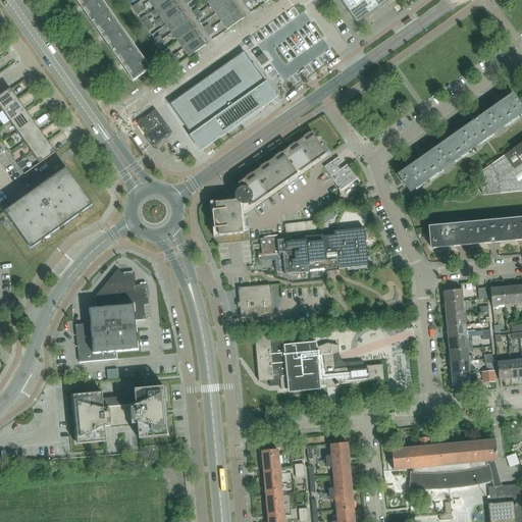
[(101,0),(74,0),(92,22),(108,10),(101,0)]
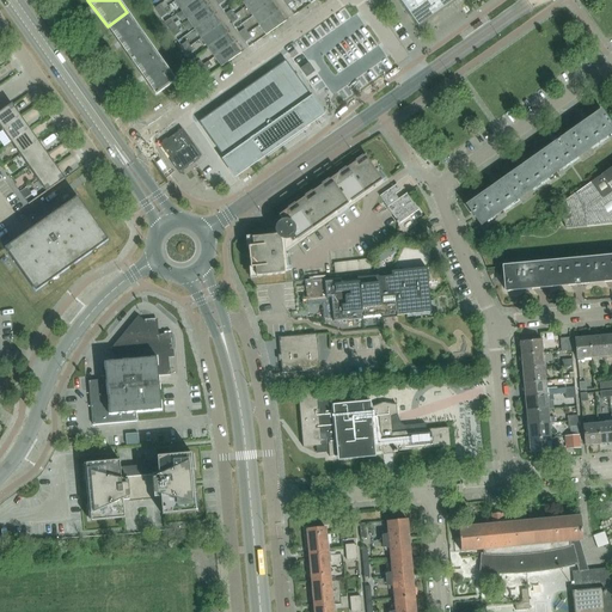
[(182,11),(196,0),(176,0),(175,1),(182,11)]
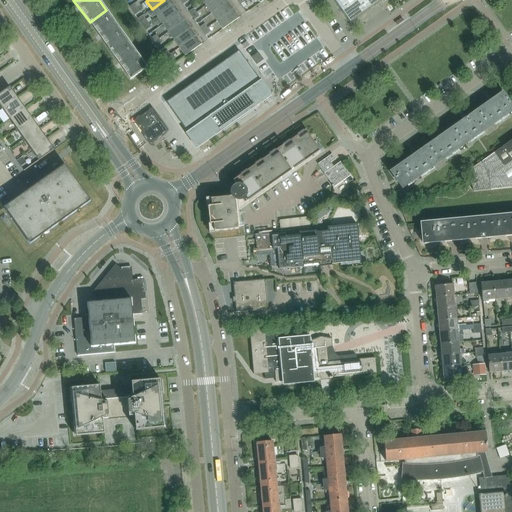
[(157,17),(173,5),(169,0),(164,0),(152,9),(157,17)]
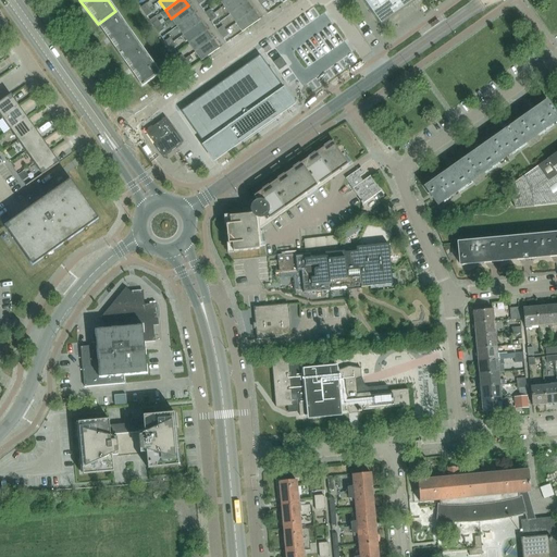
[(232,0),(224,7),(230,15),(247,2),(245,0),(232,0)]
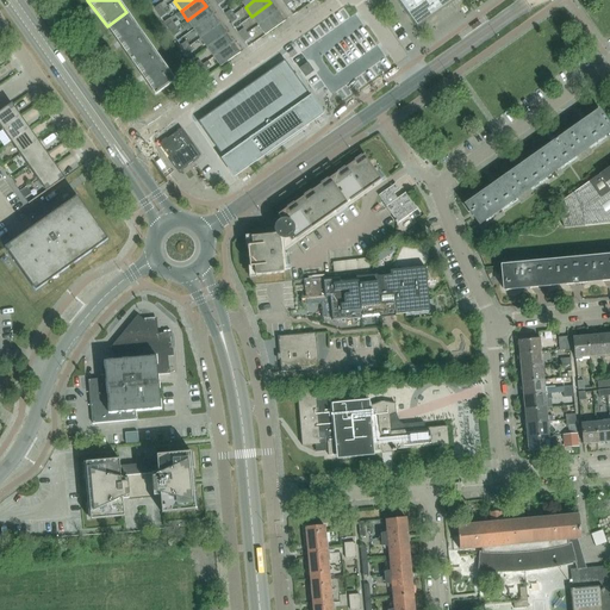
[(455,0),(396,0),(416,29),(455,0)]
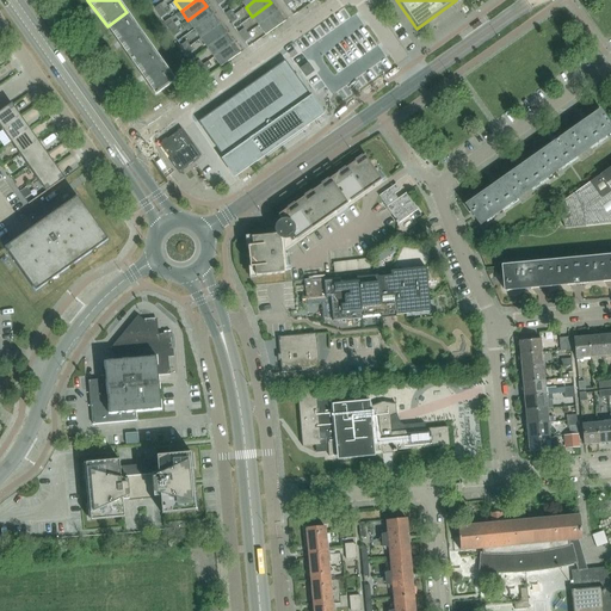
[(252,17),(259,25),(278,12),(271,2),(252,17)]
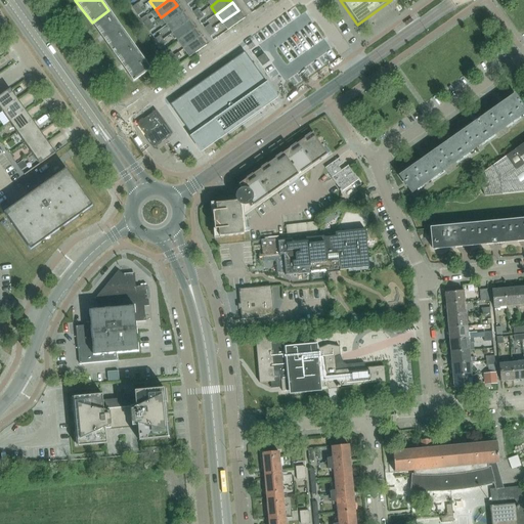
[(167,26),(183,13),(177,5),(161,17),(167,26)]
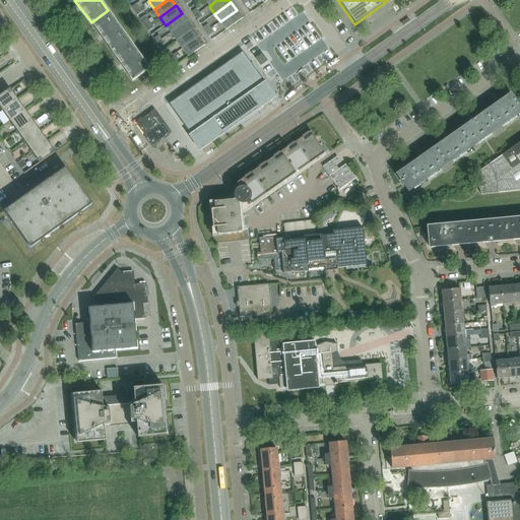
[(108,10),(91,22),(112,52),(129,40),(108,10)]
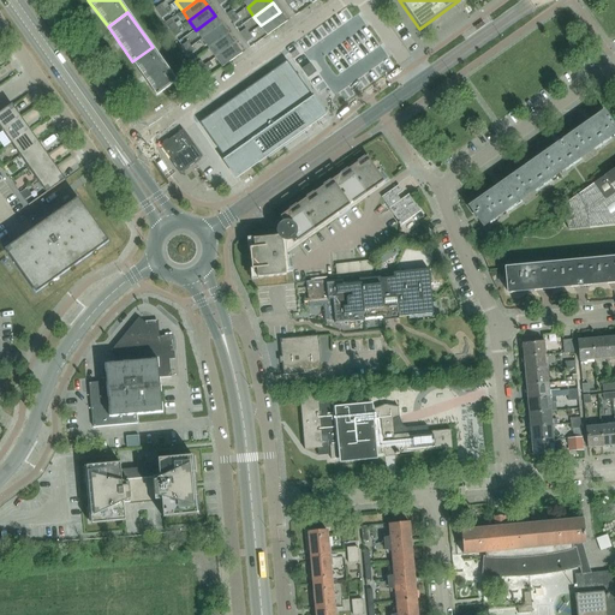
[(261,25),(267,35),(287,22),(280,12),(261,25)]
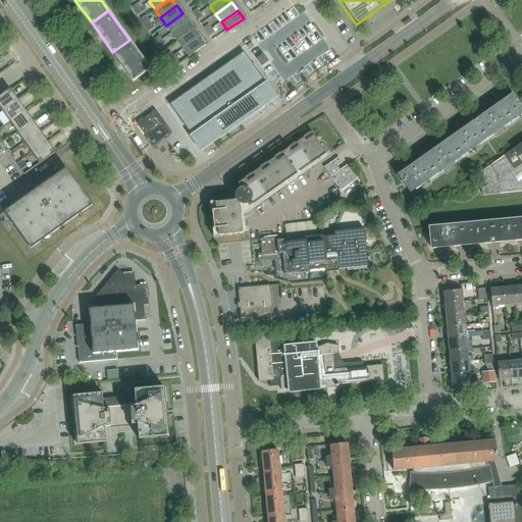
[(171,33),(188,21),(183,13),(166,25),(171,33)]
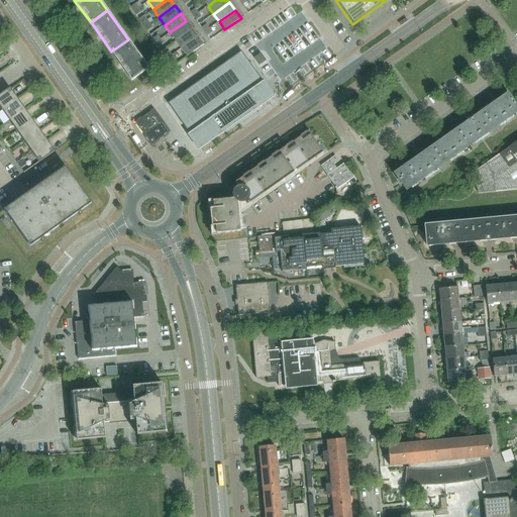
[(176,40),(192,28),(186,21),(170,32),(176,40)]
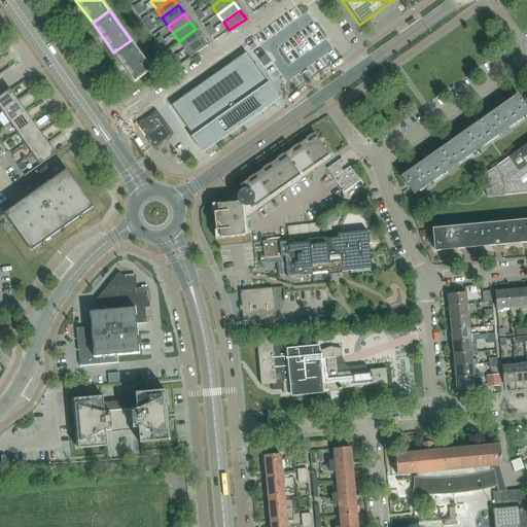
[(184,49),(202,37),(196,29),(179,41),(184,49)]
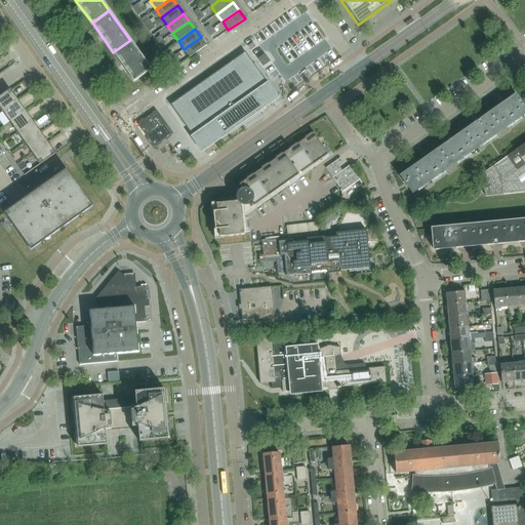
[(190,57),(206,45),(201,37),(184,49),(190,57)]
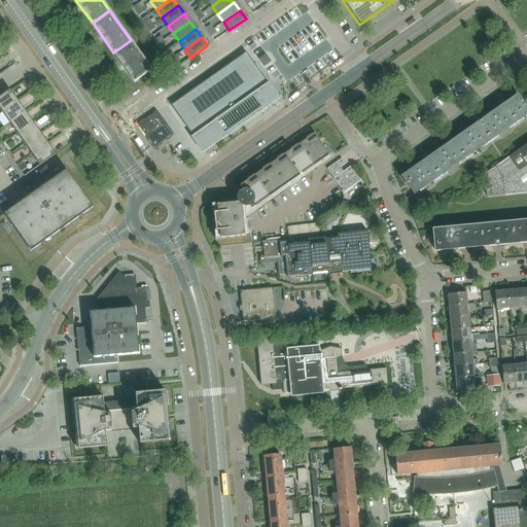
[(131,40),(113,53),(134,82),(151,70),(131,40)]
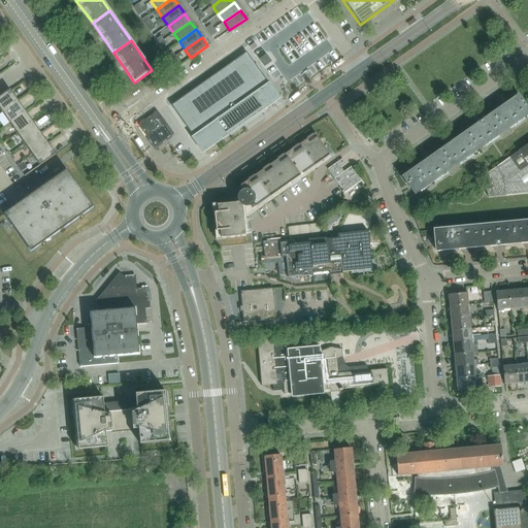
[(245,51),(170,103),(202,149),(268,101),(269,103),(276,97),(267,85),(269,84),(245,51)]
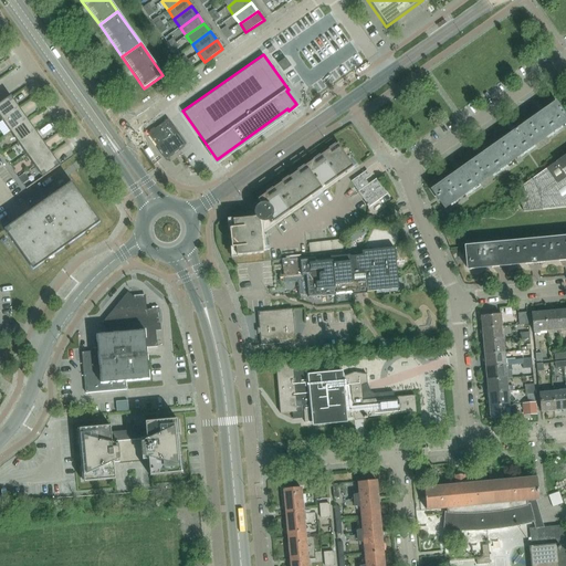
[(291,66),(286,60),(285,59),(279,64),(284,72),(291,66)]
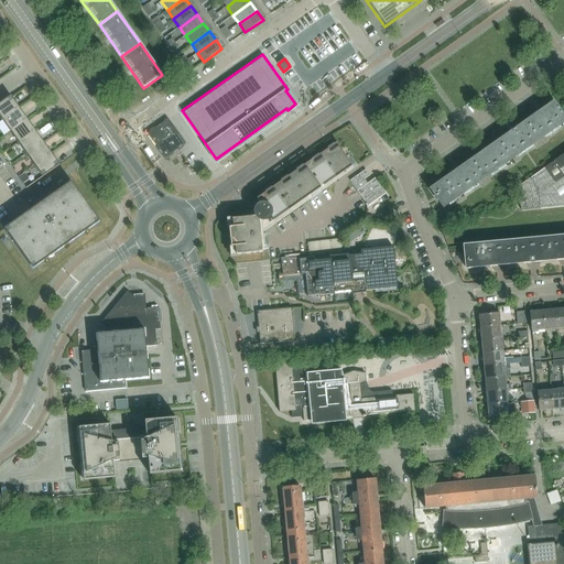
[(0,117),(2,120),(19,108),(11,96),(0,104),(0,117)]
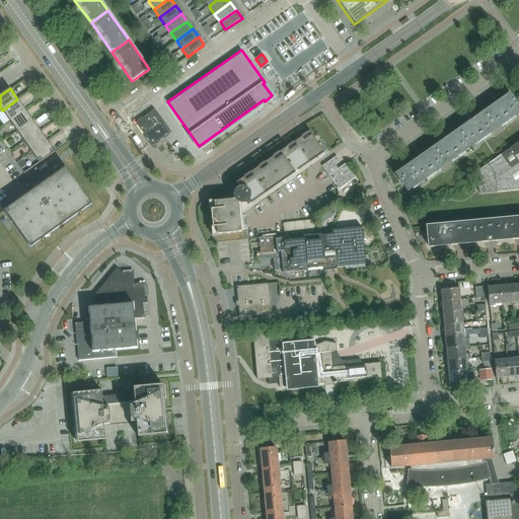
[(490,107),(484,112),(496,129),(507,122),(508,124),(510,122),(509,120),(518,112),(518,107),(509,94),(504,98),(504,100),(500,103),(500,102),(499,103),(495,105),(495,106),(492,108),(490,107)]
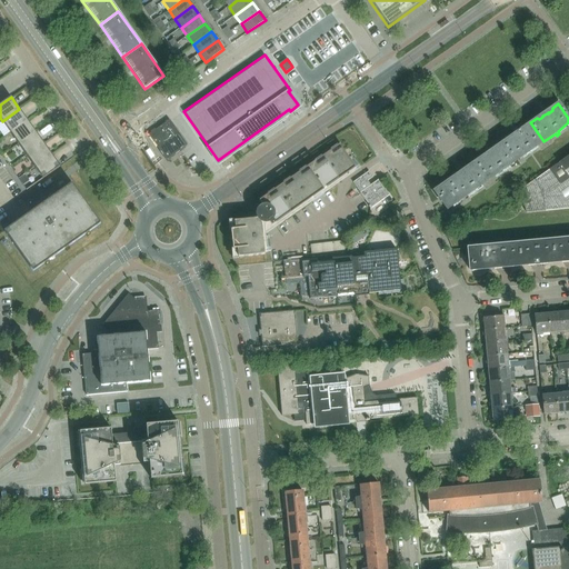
[(10,132),(28,120),(19,109),(2,121),(10,132)]
